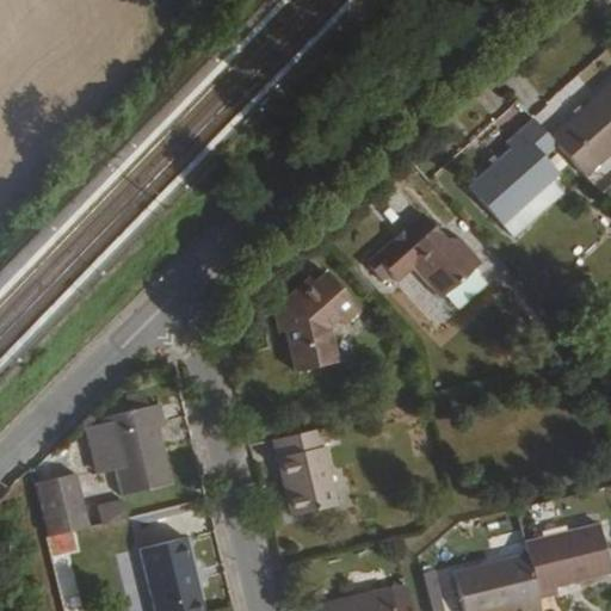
[(610,86),(551,140),(556,144),(585,177),(610,153),(610,86)]
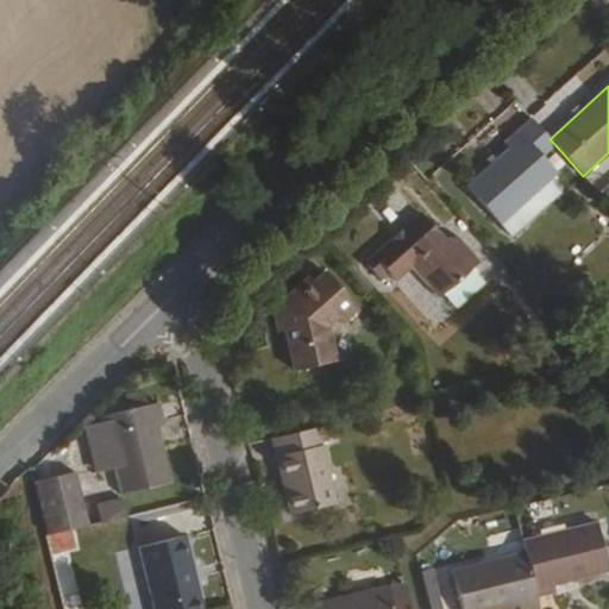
[(503,135),(527,117),(516,102),(493,120),(503,135)]
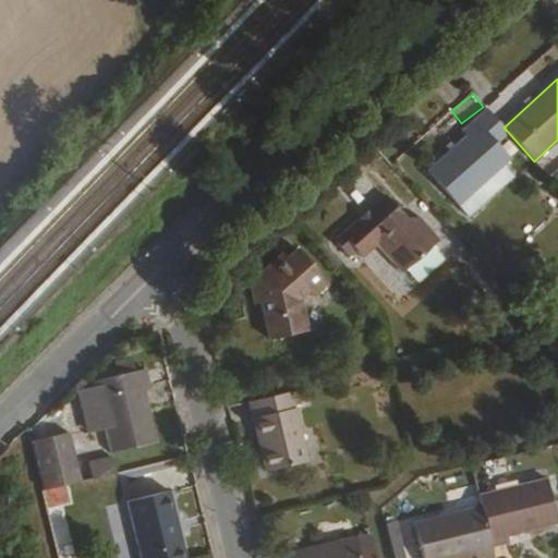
[(504,128),(487,109),(462,131),(466,135),(427,170),(459,205),(474,192),(504,165),(511,158),(497,142),(508,132),(504,128)]
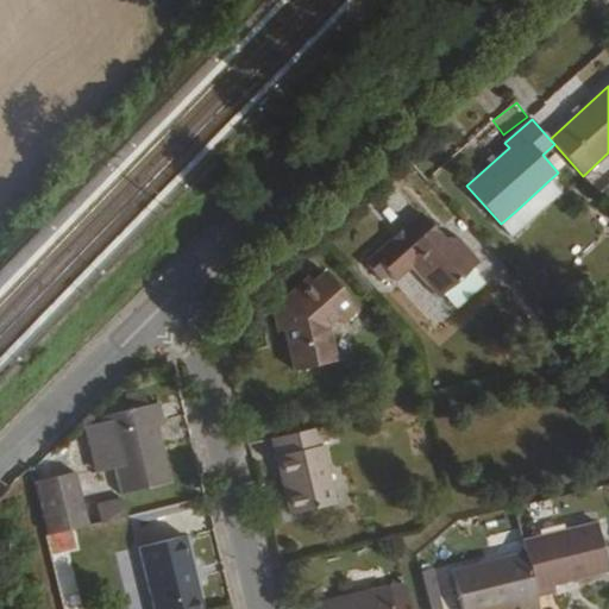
[(550,180),(518,209),(528,223),(562,193),(550,180)]
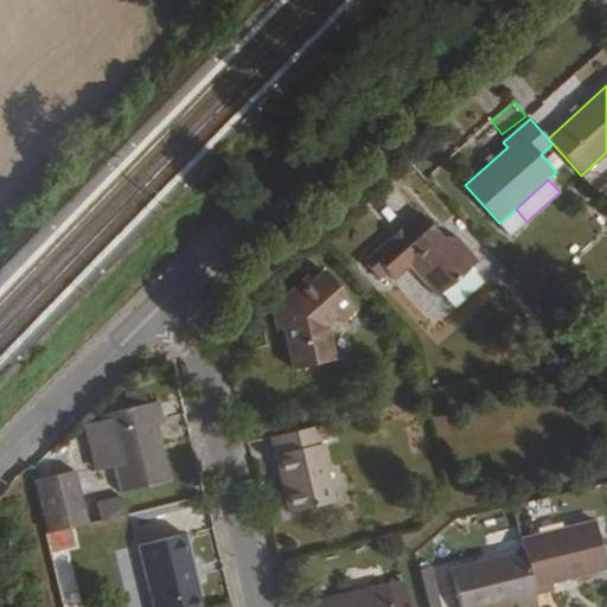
[(480,262),(460,241),(442,240),(420,215),(374,257),(376,260),(368,267),(382,282),(389,275),(396,282),(411,268),(440,299),(480,262)]
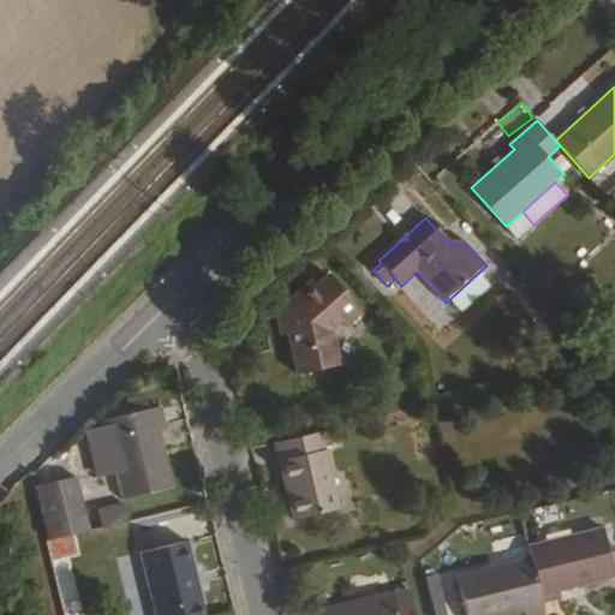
[(364,316),(330,278),(318,288),(314,285),(290,305),(294,310),(288,315),(291,344),(293,377),(335,374),(332,334),(342,324),(347,330),(364,316)]
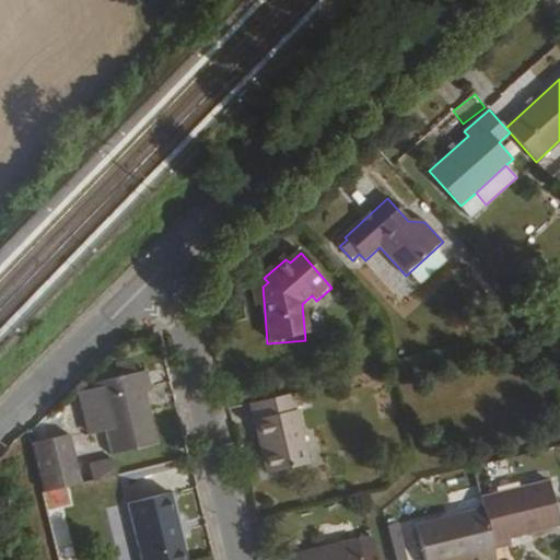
[(258,314),(265,313),(263,287),(268,282),(264,278),(256,286),(258,314)]
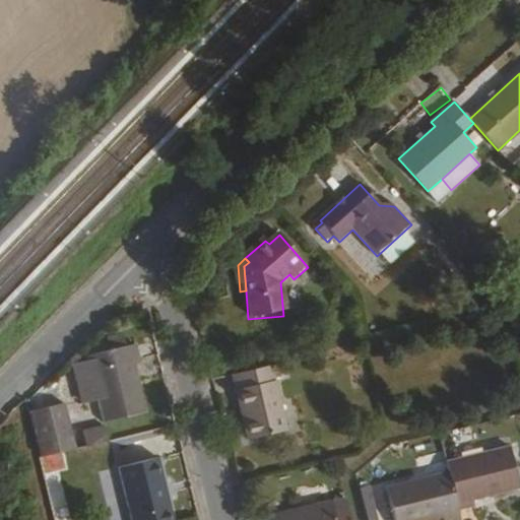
[(135,345),(87,358),(88,363),(98,398),(104,423),(144,412),(133,367),(140,365),(135,345)]
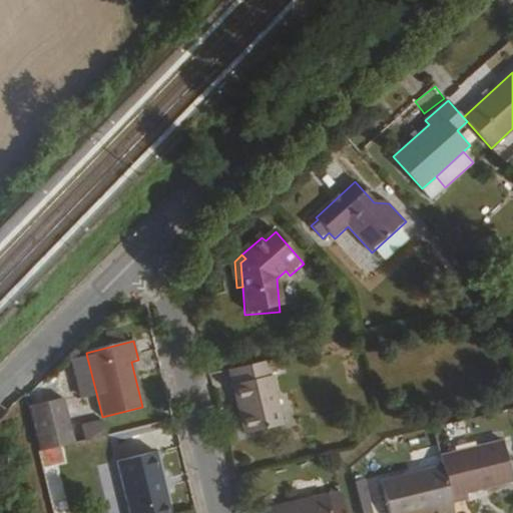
[(81,397),(96,393),(87,358),(77,360),(73,365),(81,397)]
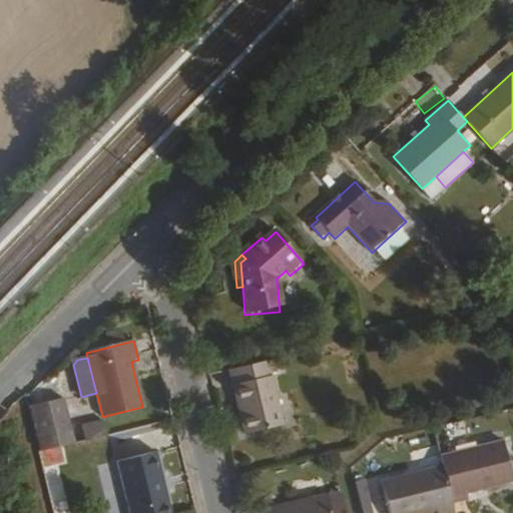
[(282,425),(268,361),(228,370),(243,434),(282,425)]
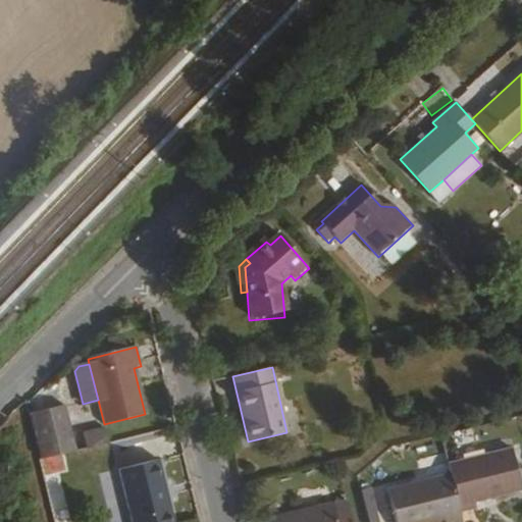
[(40,462),(75,453),(65,411),(30,420),(40,462)]
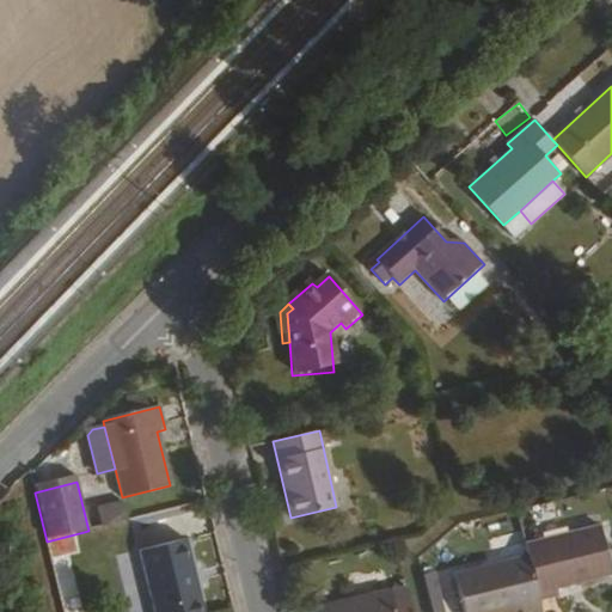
[(101,505),(104,526),(129,520),(126,501),(101,505)]
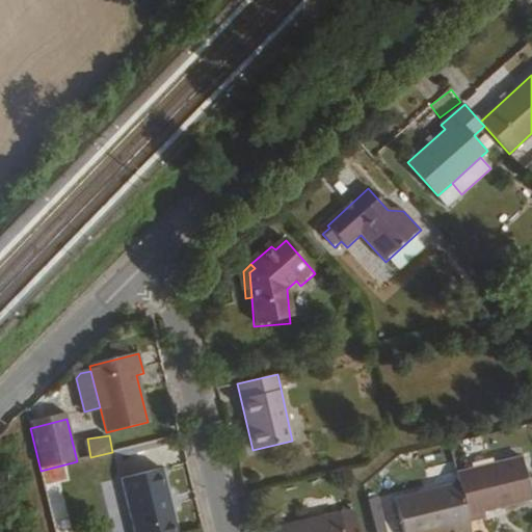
[(531,497),(523,456),(457,472),(459,482),(468,521),(483,516),(482,511),(531,499),(531,497)]
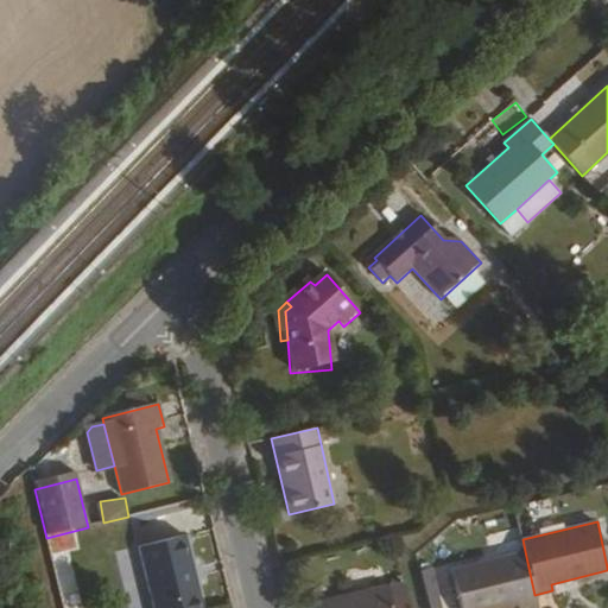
[(201,607),(184,537),(139,548),(153,607),(201,607)]
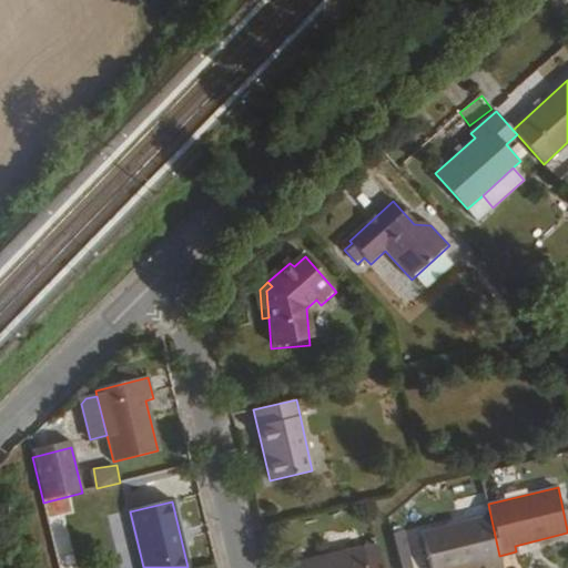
[(485,567),(499,567),(503,567),(499,556),(490,515),(421,531),(428,567),(475,567),(485,566),(485,567)]
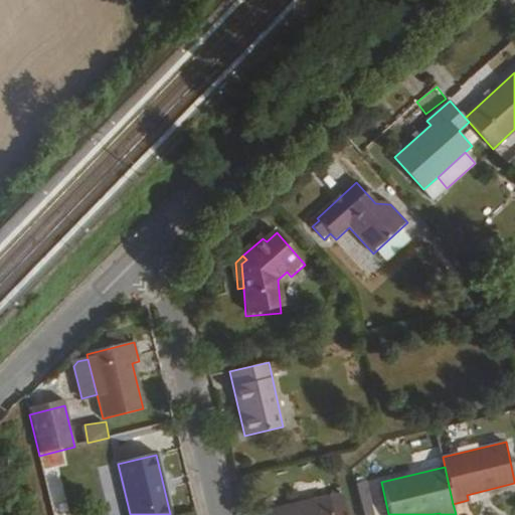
[(346,514),(342,494),(264,513),(264,514),(346,514)]
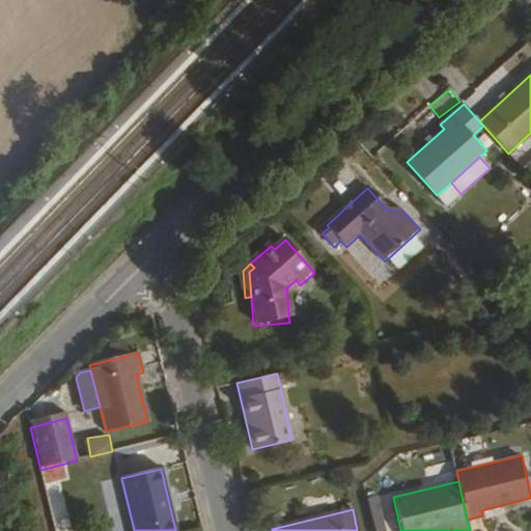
[(366,512),(371,530),(381,530),(375,509),(366,512)]
